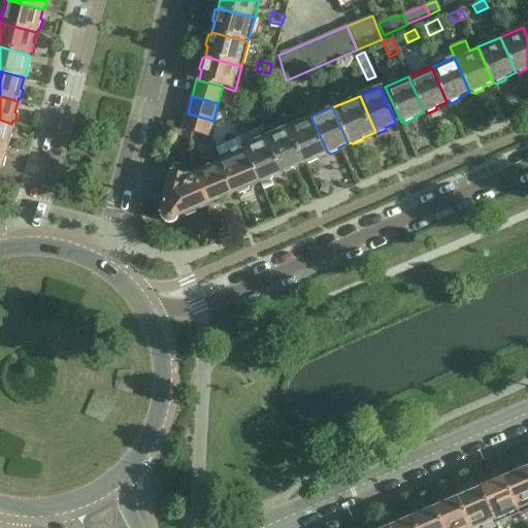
[(188,113),(184,127),(183,130),(208,137),(213,121),(188,113)]
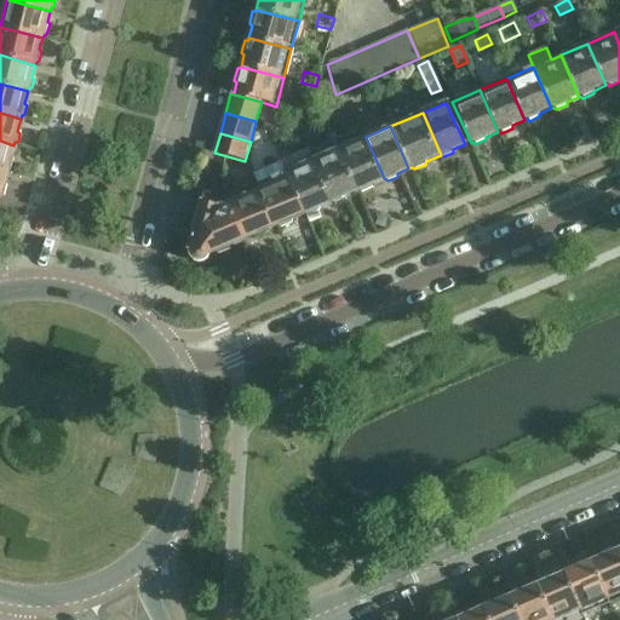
[(366,137),(338,149),(356,191),(359,190),(361,193),(371,189),(371,185),(384,178),(366,137)]
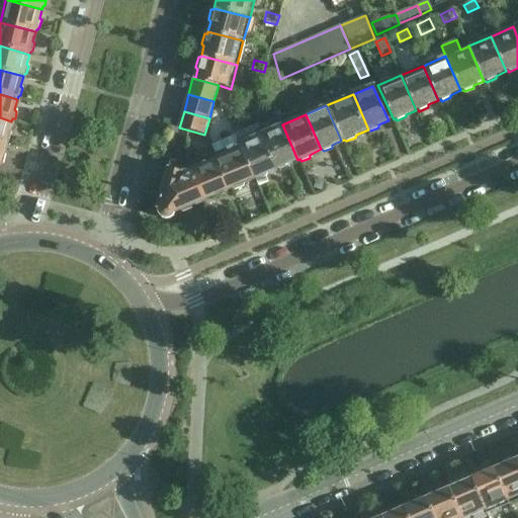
[(0,117),(0,141),(5,143),(6,141),(9,140),(11,133),(9,132),(11,121),(0,117)]
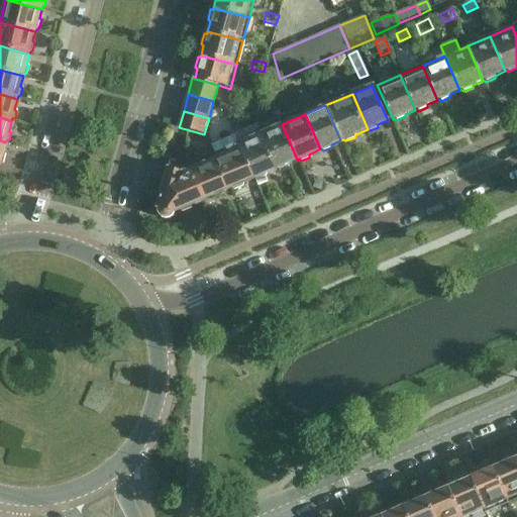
[(282,124),(262,133),(277,169),(279,170),(287,167),(288,164),(297,160),(282,124)]
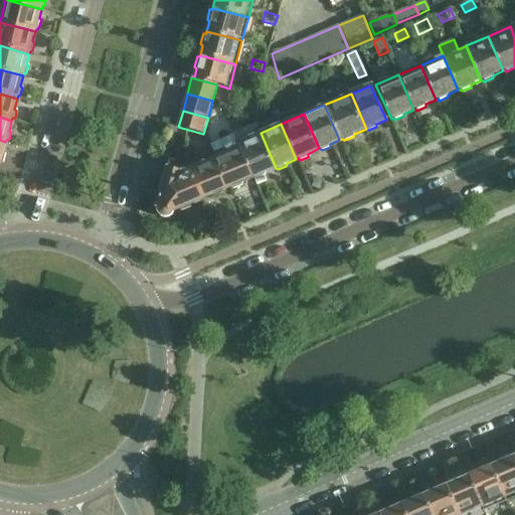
[(236,143),(237,144),(251,178),(253,177),(256,179),(265,176),(265,172),(276,168),(261,133),(236,143)]
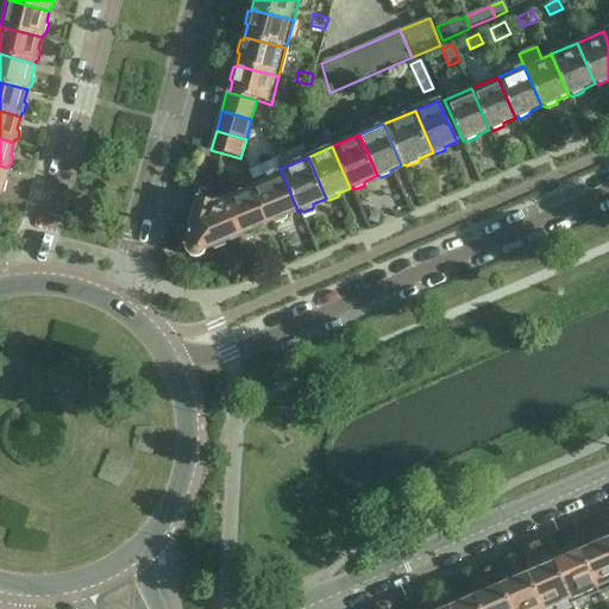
[(251,183),(269,224),(272,221),(276,223),(286,219),(287,215),(297,211),(281,170),(280,169),(277,164),(269,168),(265,162),(248,170),(253,182),(251,183)]
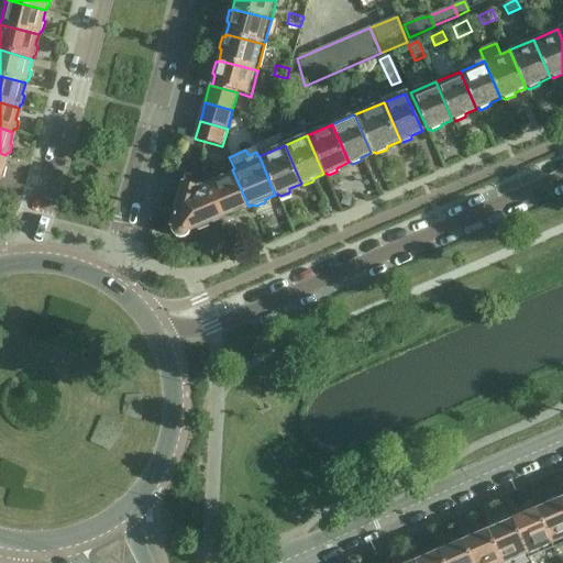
[(205,181),(220,218),(232,213),(235,214),(244,211),(244,208),(249,207),(232,169),(205,181)]
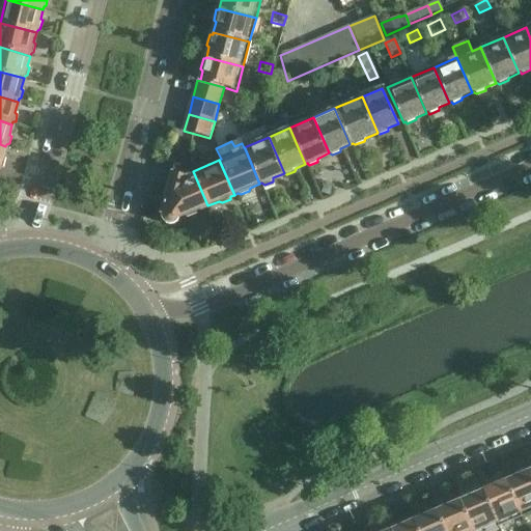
[(207,205),(193,171),(174,167),(162,214),(163,214),(163,216),(163,219),(164,221),(165,222),(167,223),(169,224),(171,224),(173,223),(175,222),(177,220),(177,218),(178,218),(185,216),(187,218),(196,214),(196,211),(207,205)]
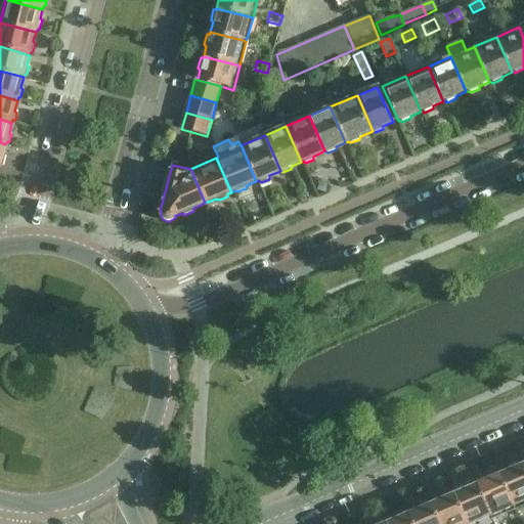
[(515,510),(523,506),(523,468),(523,466),(521,466),(518,465),(510,468),(510,471),(499,475),(515,510)]
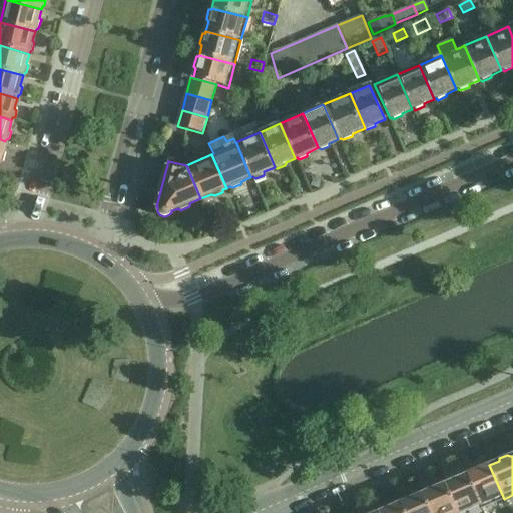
[(482,509),(504,499),(489,465),(488,466),(485,464),(477,468),(477,471),(467,475),(482,509)]
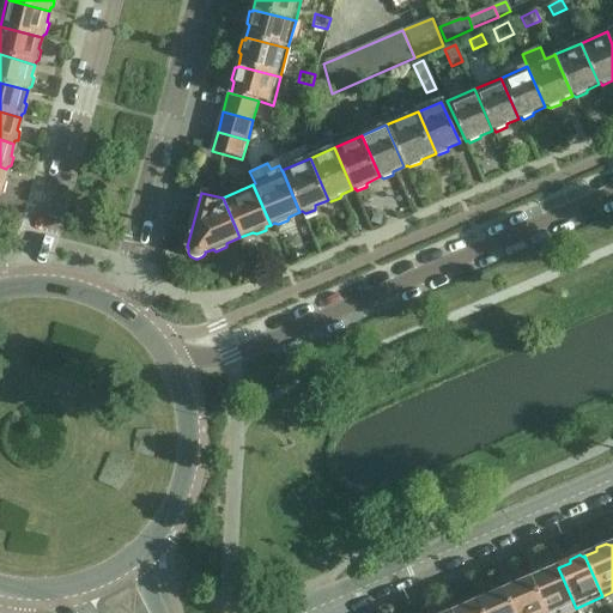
[(546,612),(564,612),(576,608),(558,568),(557,568),(553,566),(544,570),(544,574),(532,578),(546,612)]
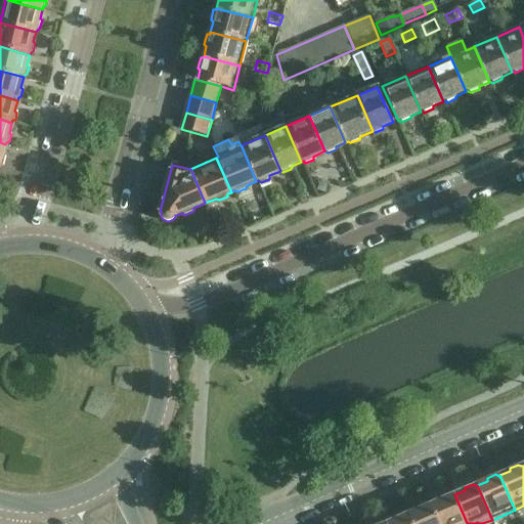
[(440,523),(467,523),(454,494),(453,495),(450,493),(442,497),(442,500),(433,505),(440,523)]
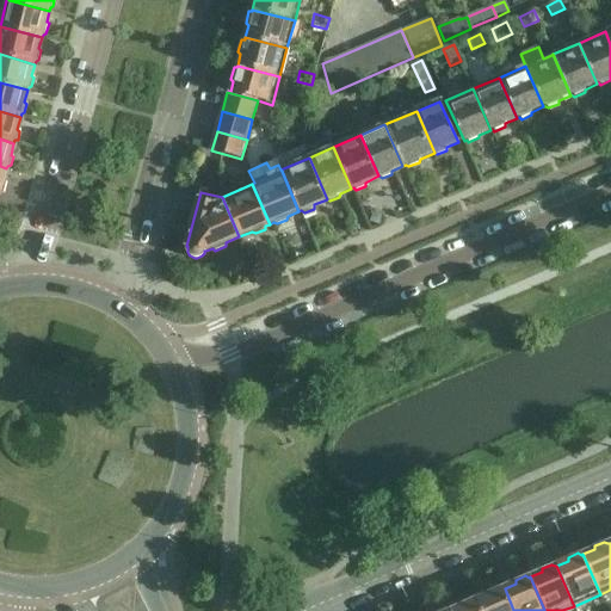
[(482,610),(513,610),(505,588),(501,590),(499,587),(489,591),(489,594),(479,599),(482,610)]
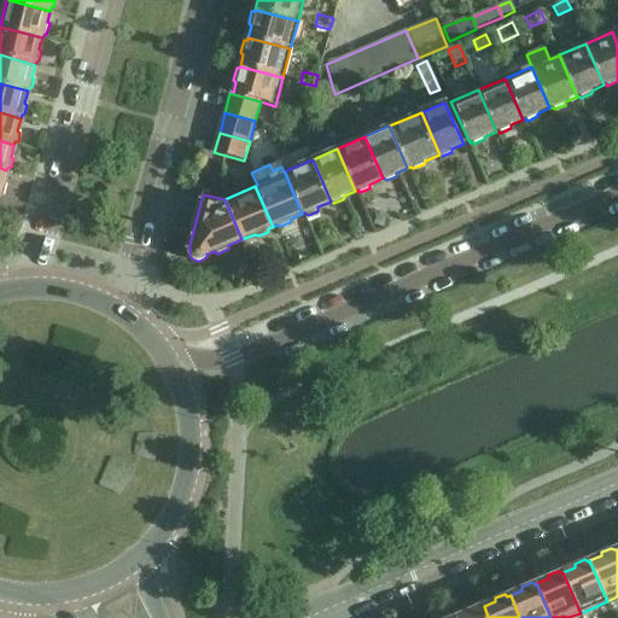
[(468,613),(456,617),(488,617),(484,606),(481,607),(478,605),(468,610),(468,613)]
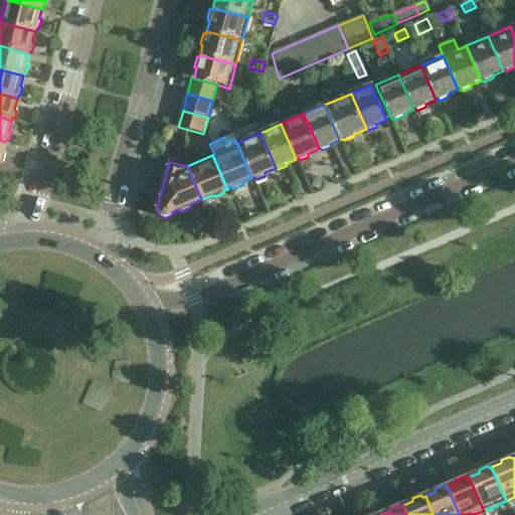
All buildings are outlined.
